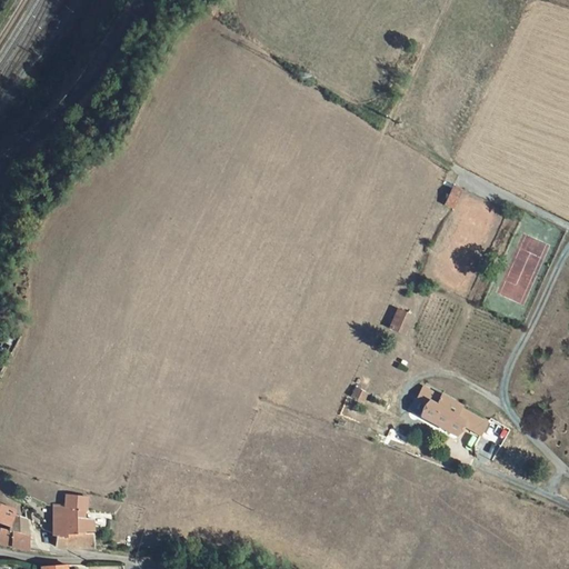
[(462,190),(453,187),(446,205),(453,208),(462,190)]
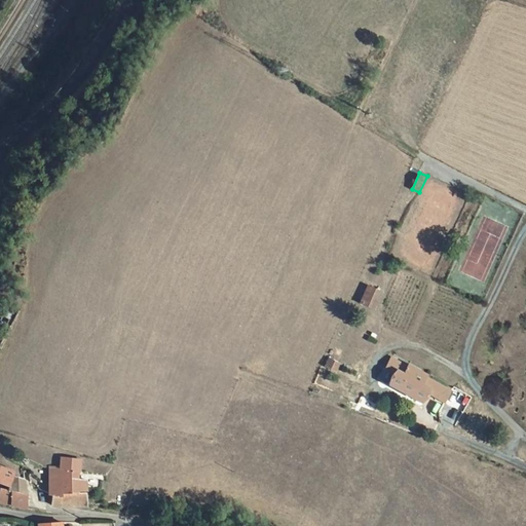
[(381,293),(368,288),(361,303),(374,308),(381,293)]
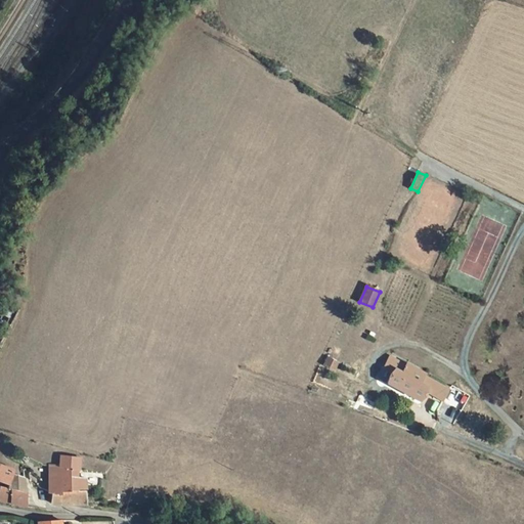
[(425,391),(443,401),(448,390),(424,377),(425,374),(407,364),(406,366),(390,357),(384,369),(392,374),(386,383),(398,390),(396,394),(405,399),(407,395),(419,401),(425,391)]
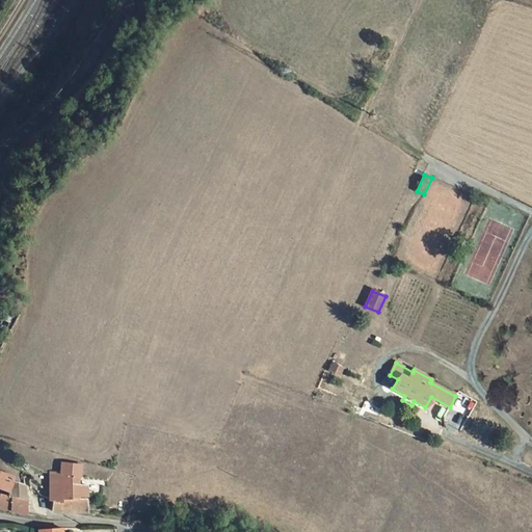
[(343,369),(333,364),(329,370),(339,376),(343,369)]
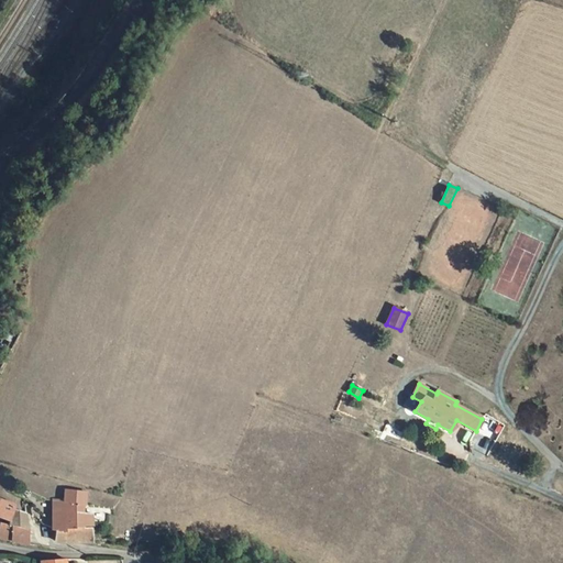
[(66,529),(84,528),(84,527),(91,527),(91,514),(83,515),(84,504),(85,504),(86,492),(65,489),(64,501),(53,499),(52,517),(53,517),(53,520),(62,521),(62,525),(62,529),(64,529),(66,529)]
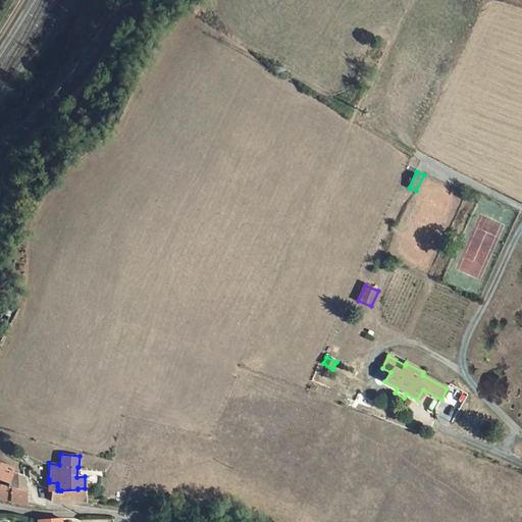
[(25,492),(22,475),(11,471),(12,468),(0,463),(0,480),(4,482),(5,480),(8,481),(8,487),(25,492)]
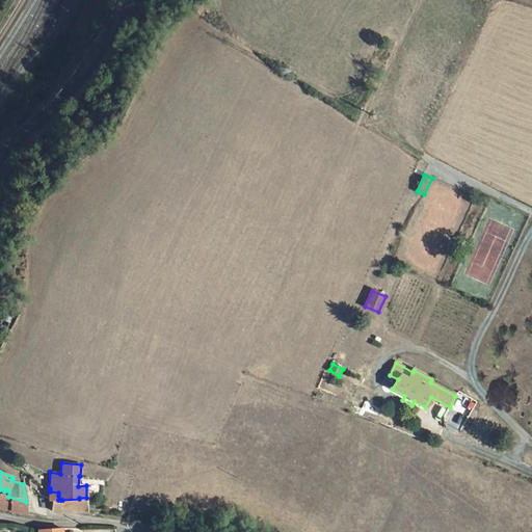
[(8,497),(0,494),(0,509),(8,511),(25,515),(26,502),(8,497)]
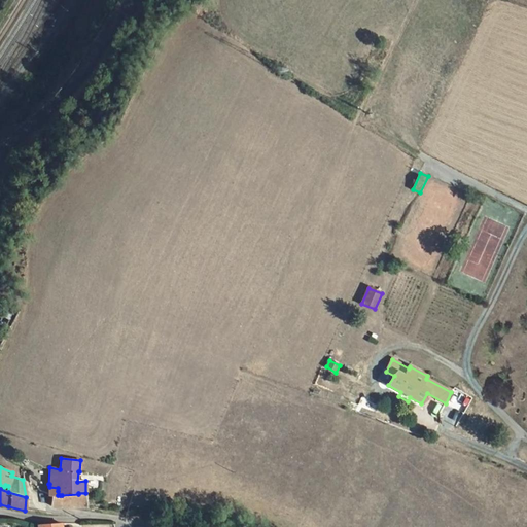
[(78,495),(78,494),(62,495),(60,495),(58,495),(53,494),(51,501),(50,508),(56,510),(75,508),(85,508),(84,495),(78,495)]
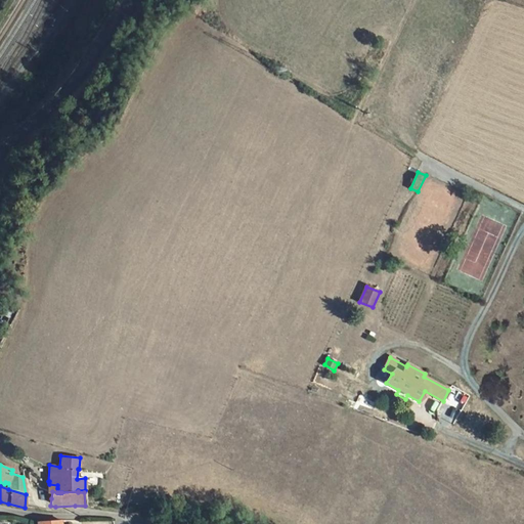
All buildings are outlined.
